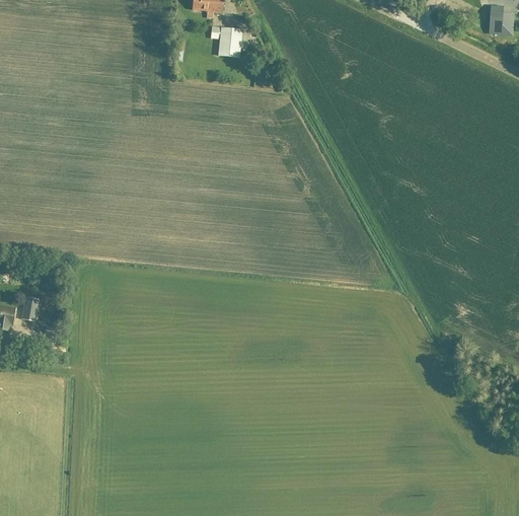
[(193,0),(192,8),(207,9),(207,11),(213,11),(221,12),(222,0),(193,0)]
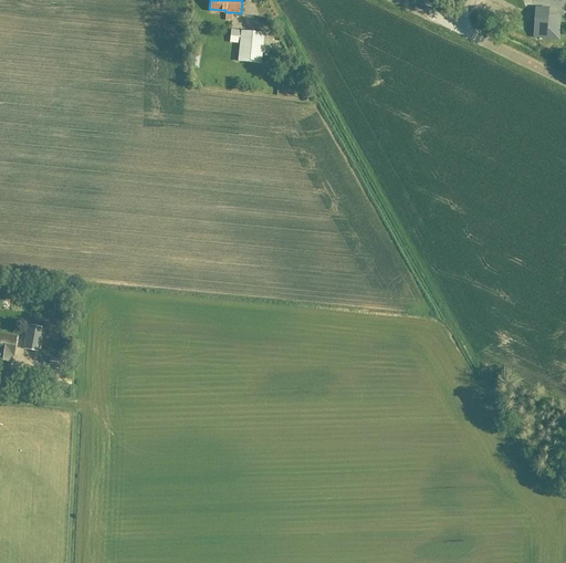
[(558,38),(561,14),(535,12),(533,37),(558,38)]
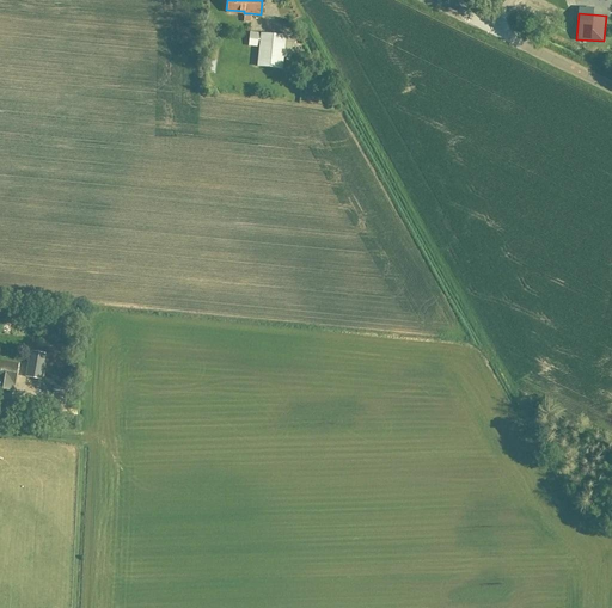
[(259,45),(257,65),(281,67),(285,35),(250,30),(249,44),(259,45)]
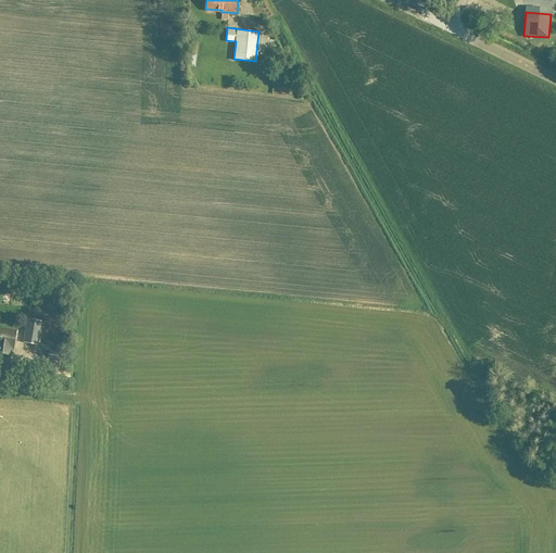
[(37,343),(41,321),(28,317),(25,341),(37,343)]
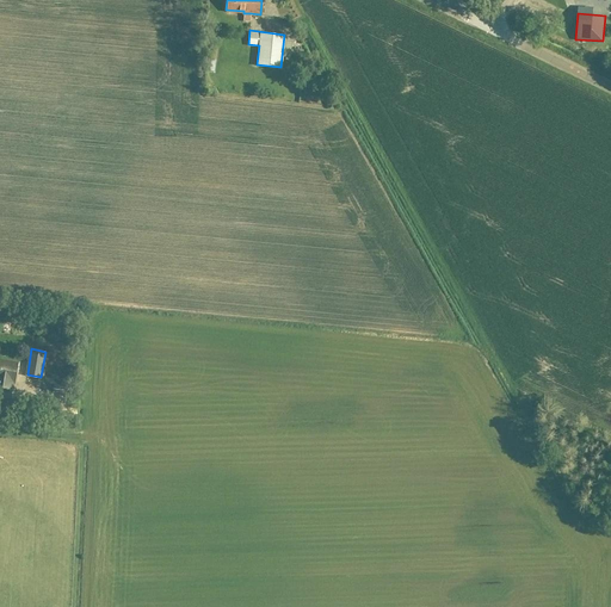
[(0,386),(12,389),(18,361),(0,357),(0,386)]
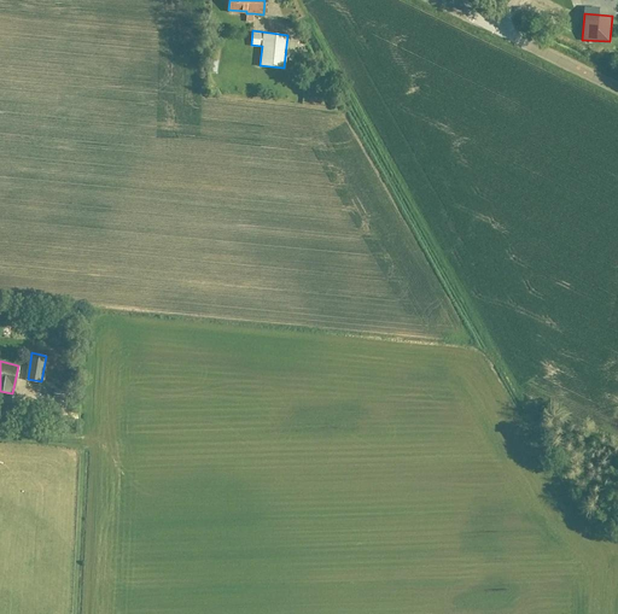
[(66,399),(68,390),(54,387),(53,397),(66,399)]
